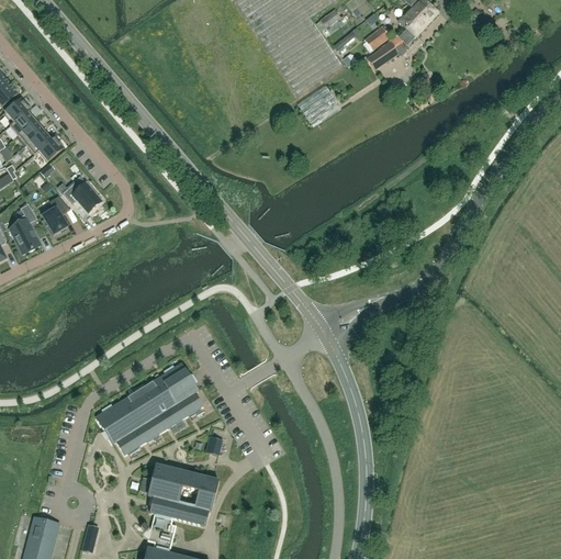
[(235,0),(298,92),(341,64),(311,17),(335,0),(235,0)]
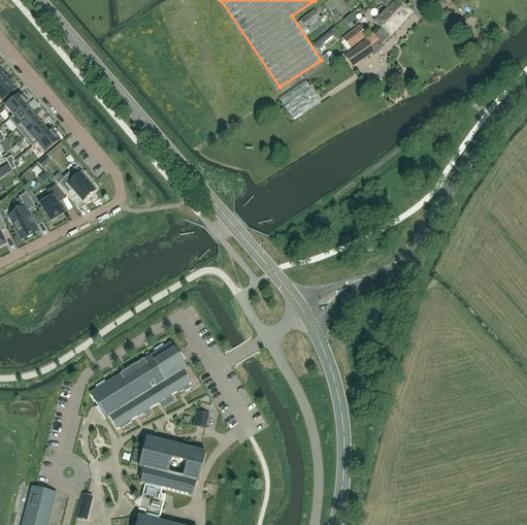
[(382,25),(403,2),(401,0),(392,0),(374,18),(382,25)]
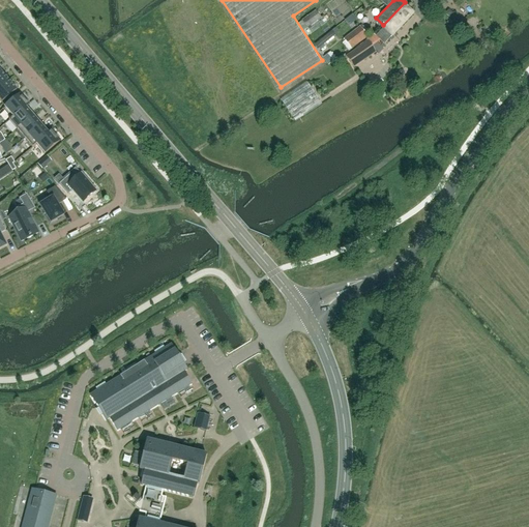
[(383,25),(376,33),(384,40),(414,9),(405,2),(383,25)]
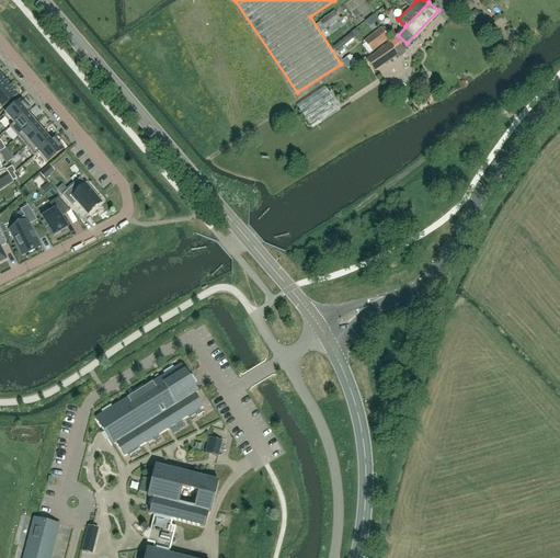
[(330,33),(347,20),(343,14),(341,15),(334,8),(320,19),(330,33)]
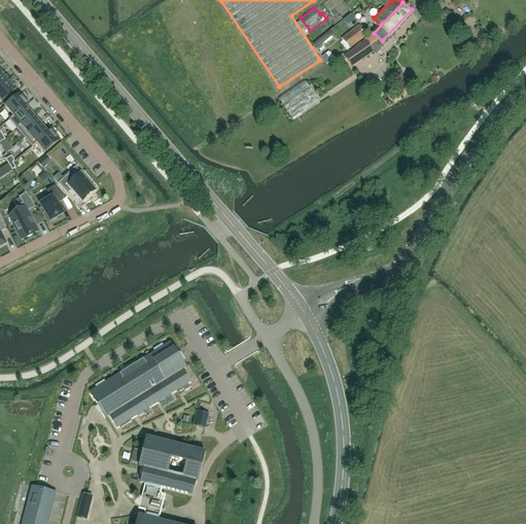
[(469,27),(476,19),(468,13),(463,21),(469,27)]
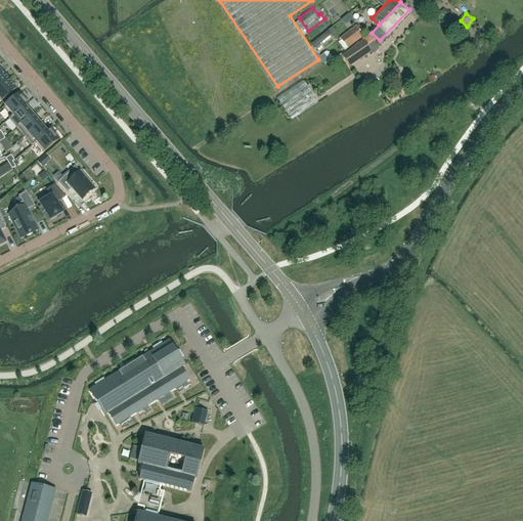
[(348,46),(364,34),(356,23),(340,36),(348,46)]
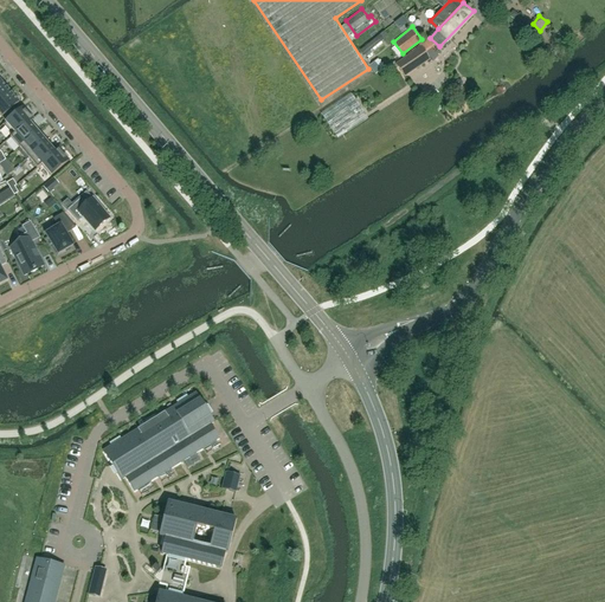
[(366,53),(385,37),(380,32),(361,47),(366,53)]
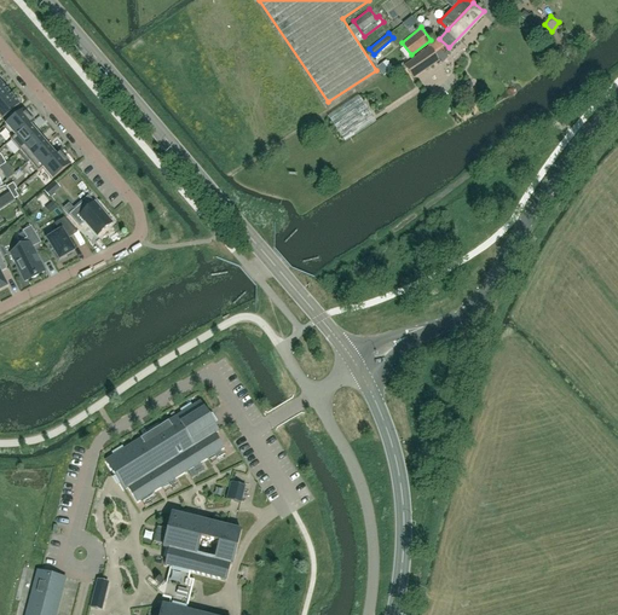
[(404,63),(414,76),(440,58),(431,45),(404,63)]
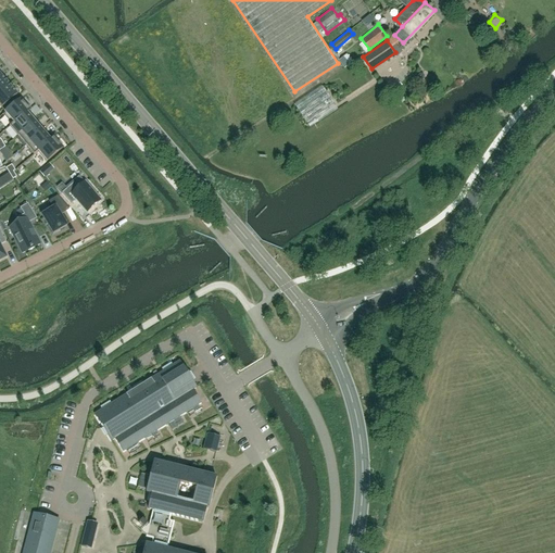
[(344,65),(353,60),(347,51),(339,58),(344,65)]
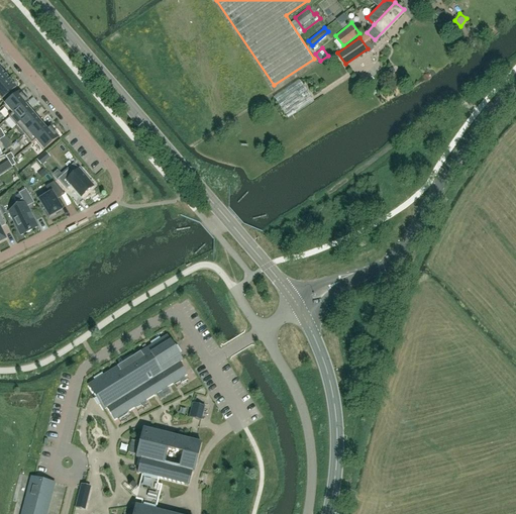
[(1,68),(0,69),(0,83),(9,76),(1,68)]
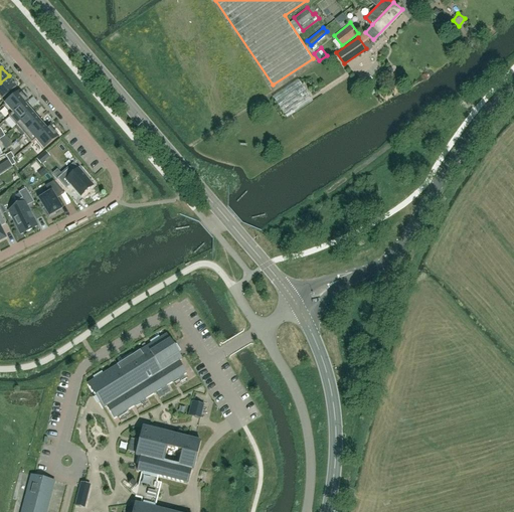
[(9,75),(0,82),(0,95),(1,97),(16,84),(9,75)]
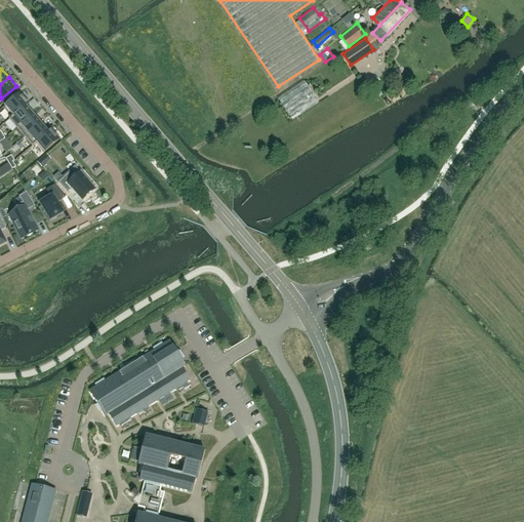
[(305,78),(278,96),(293,118),(319,101),(305,78)]
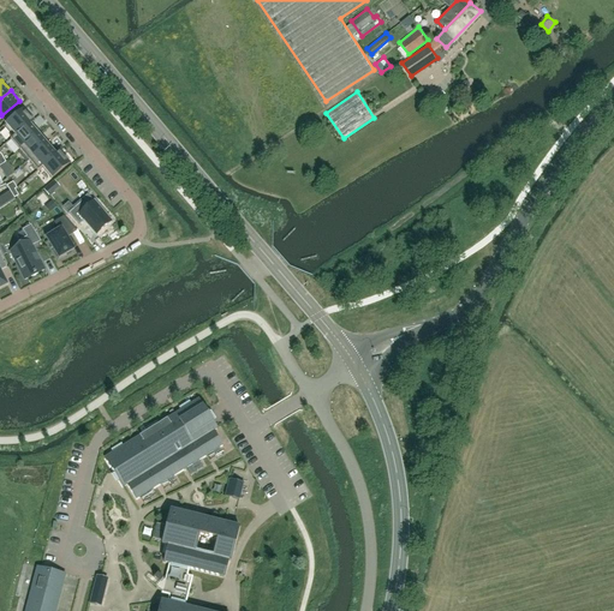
[(12,138),(30,123),(30,121),(34,117),(24,106),(4,123),(12,135),(11,136),(12,138)]
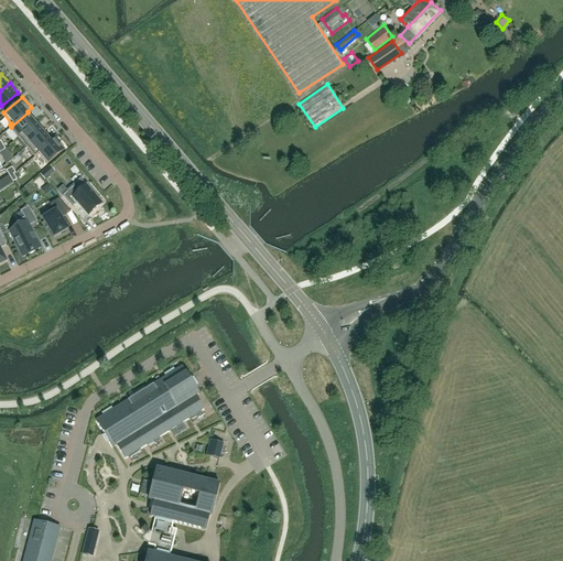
[(36,121),(28,112),(11,127),(19,136),(36,121)]
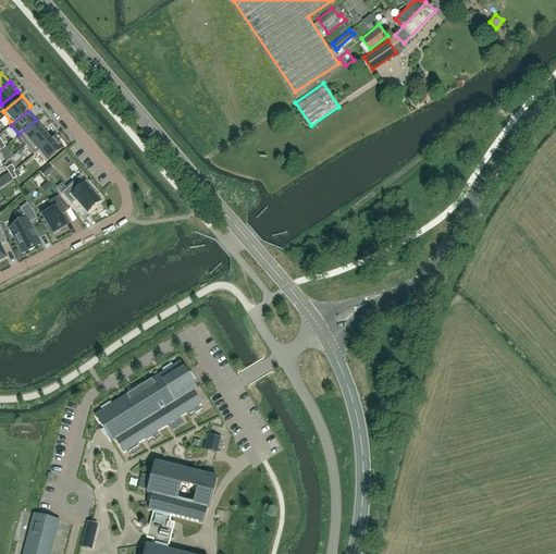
[(44,128),(36,120),(19,134),(26,143),(44,128)]
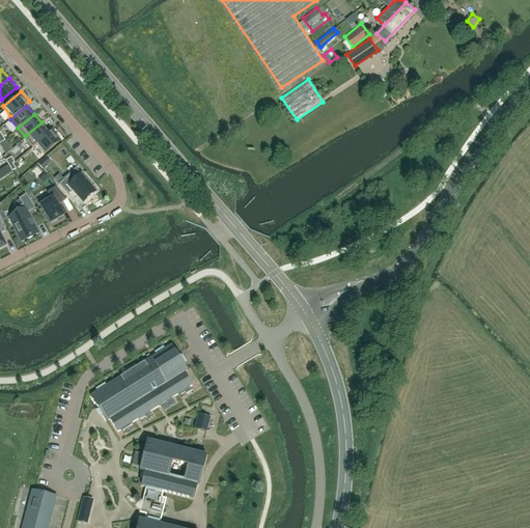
[(42,122),(25,136),(32,144),(52,128),(48,131),(42,122)]
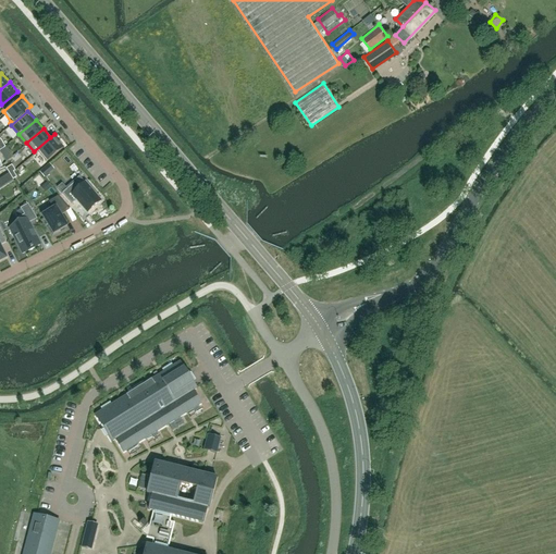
[(54,134),(34,151),(34,152),(38,149),(47,159),(63,145),(54,134)]
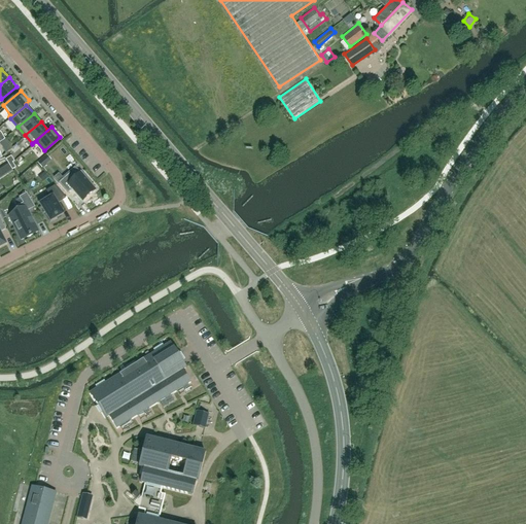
[(11,153),(6,156),(9,162),(12,160),(14,159),(11,153)]
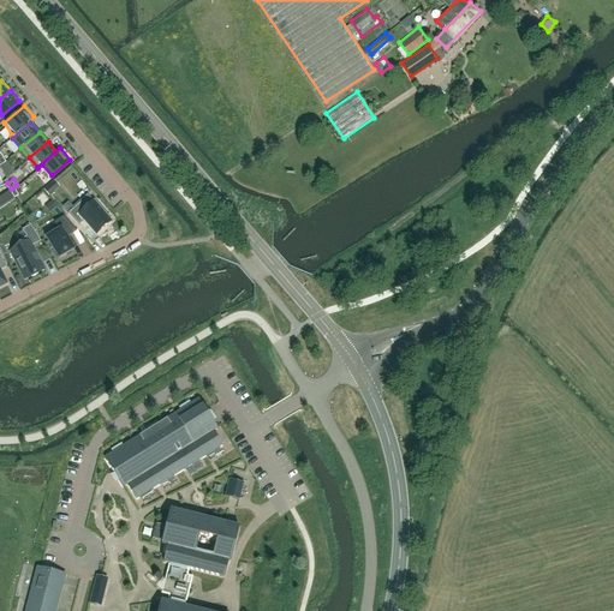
[(10,189),(1,193),(6,201),(15,196),(10,189)]
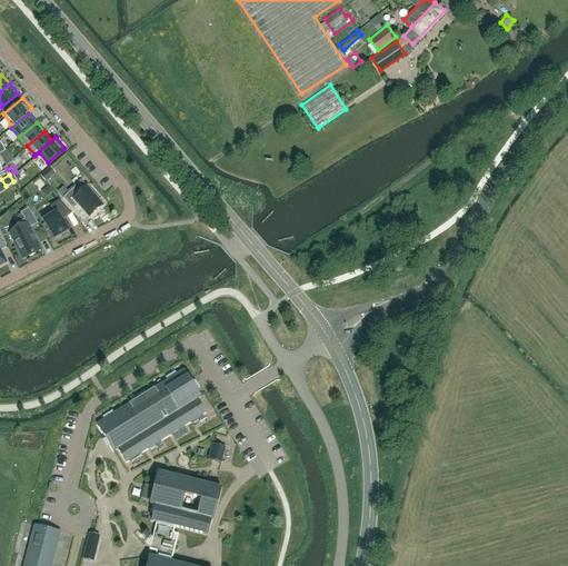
[(103,202),(87,184),(80,189),(76,184),(63,195),(72,206),(78,201),(89,215),(103,202)]
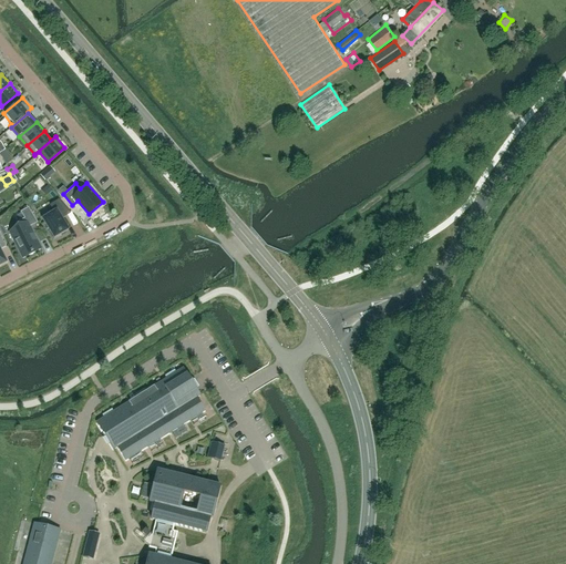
[(69,208),(59,197),(50,202),(53,207),(41,214),(54,235),(68,227),(60,214),(69,208)]
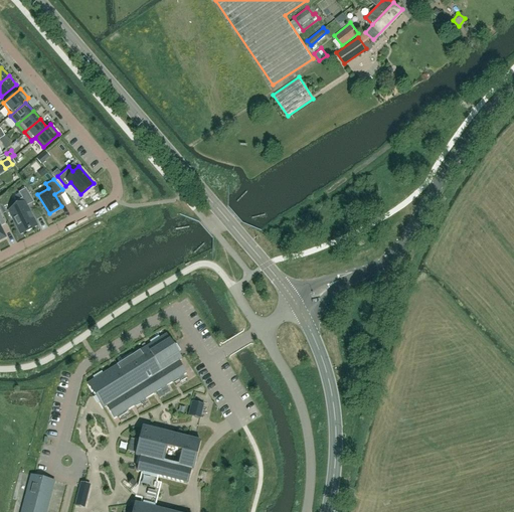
[(26,185),(18,190),(22,196),(16,199),(18,203),(9,208),(21,231),(28,227),(28,228),(30,227),(37,223),(33,215),(34,215),(31,209),(30,209),(27,203),(34,200),(26,185)]
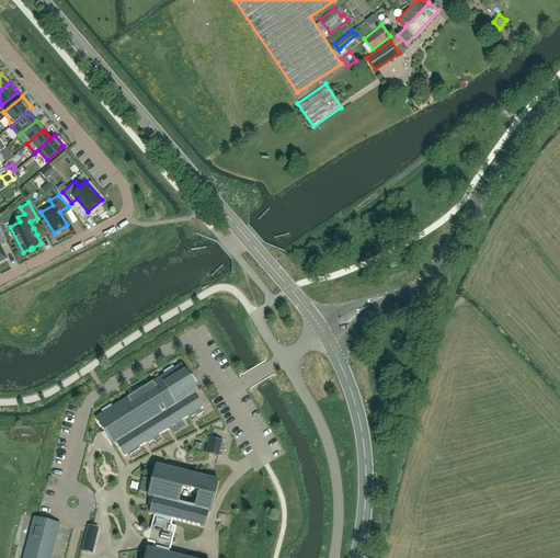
[(96,414),(95,416),(103,426),(112,442),(116,440),(124,453),(203,403),(194,390),(197,388),(182,362),(96,414)]
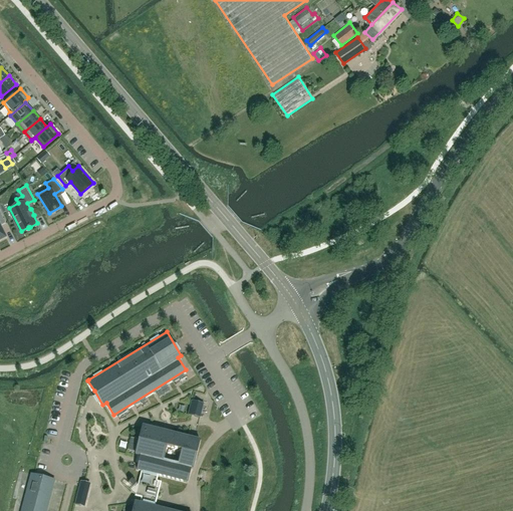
[(200,415),(203,401),(192,398),(188,412),(192,413),(200,415)]
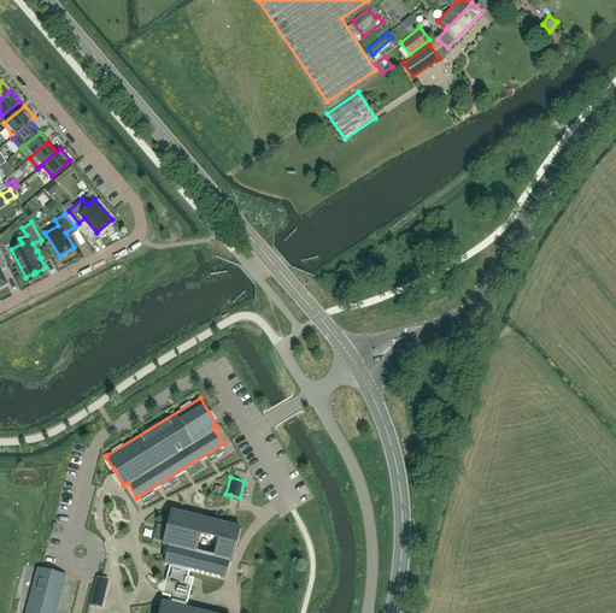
[(164,561),(170,563),(166,572),(165,579),(164,579),(158,572),(154,577),(164,585),(162,593),(172,595),(171,602),(162,600),(158,612),(216,612),(186,606),(193,576),(188,573),(189,567),(200,570),(226,576),(229,559),(232,560),(235,543),(240,525),(234,524),(171,508),(163,542),(169,544),(166,554),(164,561)]
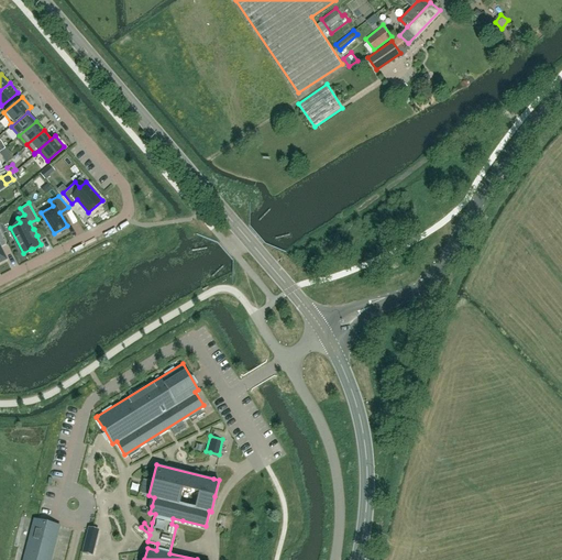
[(50,559),(59,523),(34,516),(22,559),(50,559)]
